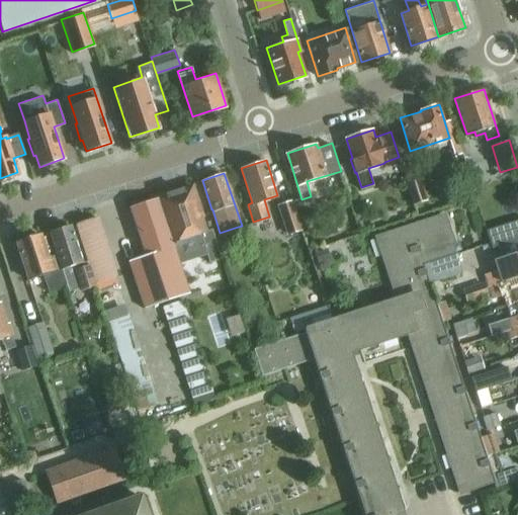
[(413,202),(427,198),(419,173),(405,177),(413,202)]
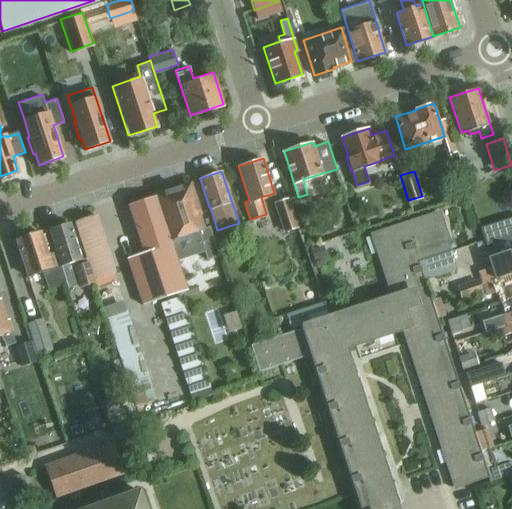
[(189,182),(155,193),(156,194),(170,238),(196,229),(206,257),(217,254),(208,225),(202,227),(197,212),(199,211),(189,182)]
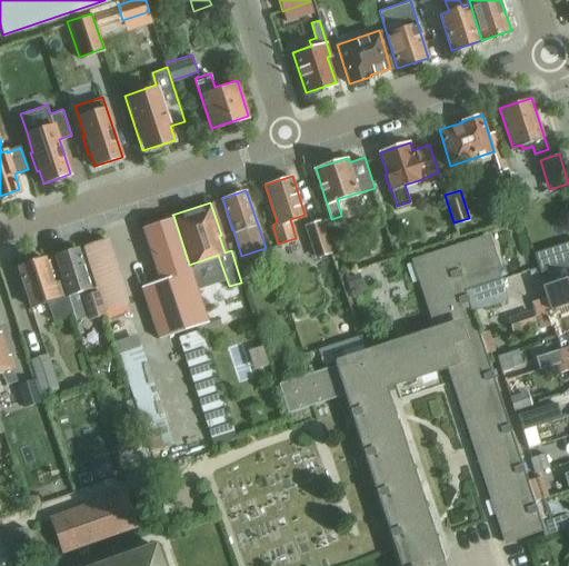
[(207,320),(196,284),(189,265),(173,216),(142,226),(160,279),(142,285),(159,336),(207,320)]
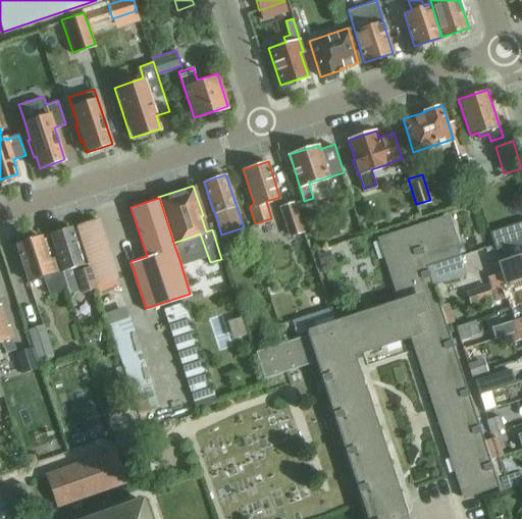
[(280,206),(289,232),(303,228),(294,201),(280,206)]
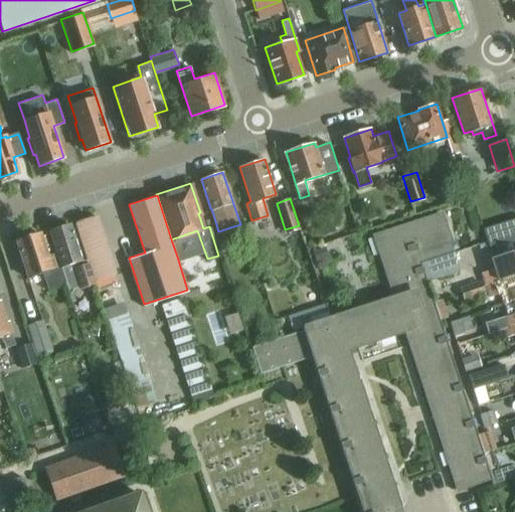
[(312,355),(357,494),(363,511),(400,511),(393,491),(390,492),(386,479),(389,478),(381,455),(378,456),(374,443),(377,442),(369,418),(367,419),(362,406),(365,405),(358,382),(355,383),(351,370),(354,369),(347,348),(409,328),(413,341),(410,342),(418,365),(420,364),(428,386),(425,387),(434,413),(437,412),(441,425),(438,427),(446,450),(449,449),(453,462),(450,463),(458,485),(490,475),(493,484),(494,483),(490,470),(484,453),(478,433),(440,319),(434,300),(426,279),(421,262),(452,251),(455,251),(454,249),(452,250),(448,239),(450,238),(442,212),(378,233),(383,248),(380,249),(388,273),(390,272),(398,296),(304,327),(304,326),(302,327),(303,329),(251,346),(261,373),(312,355)]
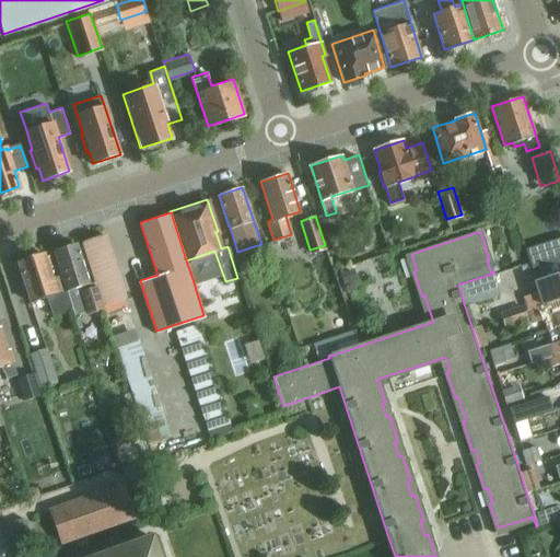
[(82,240),(97,287),(102,303),(125,296),(104,233),(82,240)]
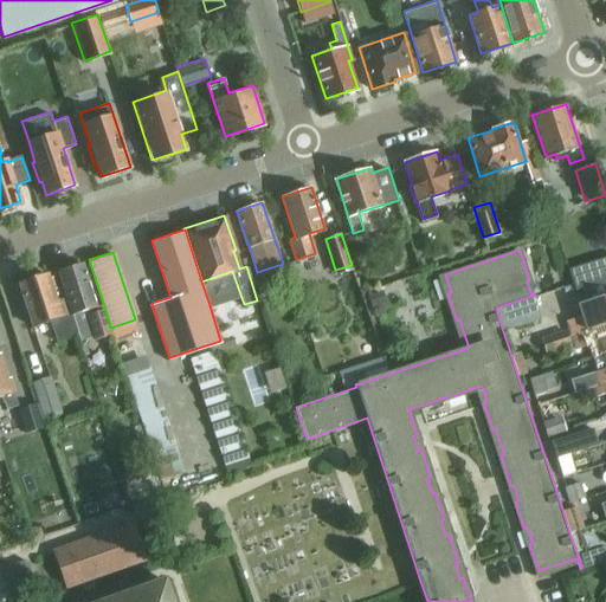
[(605,259),(571,271),(577,289),(605,278),(605,259)]
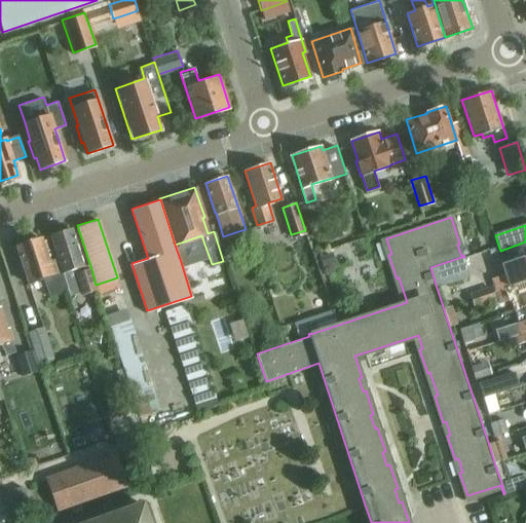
[(72,226),(50,233),(62,269),(63,271),(68,289),(79,286),(82,294),(98,290),(96,285),(91,269),(89,263),(84,264),(72,226)]
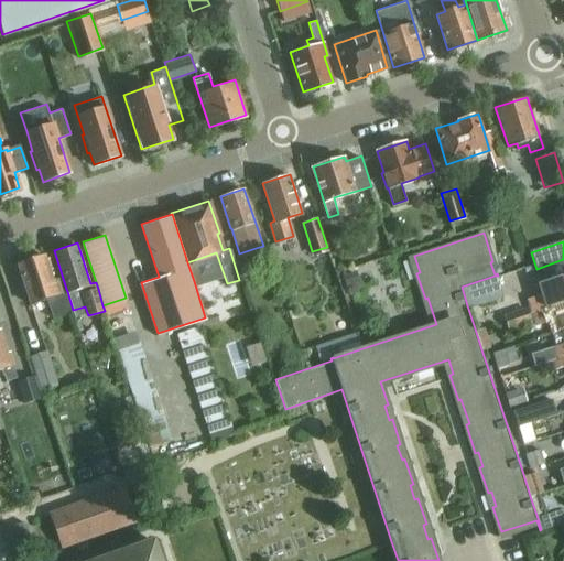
[(263,246),(256,248),(261,263),(272,259),(268,245),(263,246)]
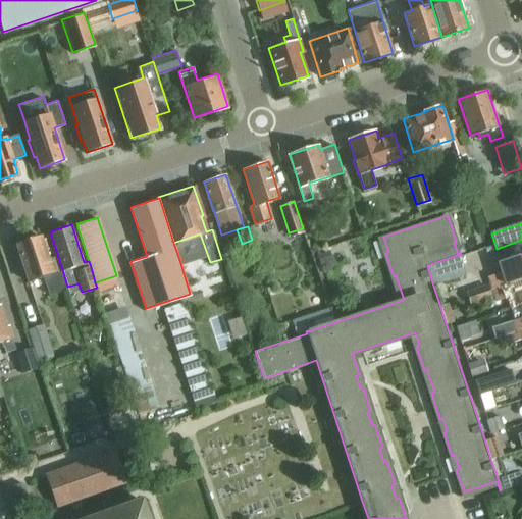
[(67,287),(62,269),(61,267),(56,268),(53,257),(49,258),(41,235),(15,243),(28,279),(43,274),(49,293),(67,287)]
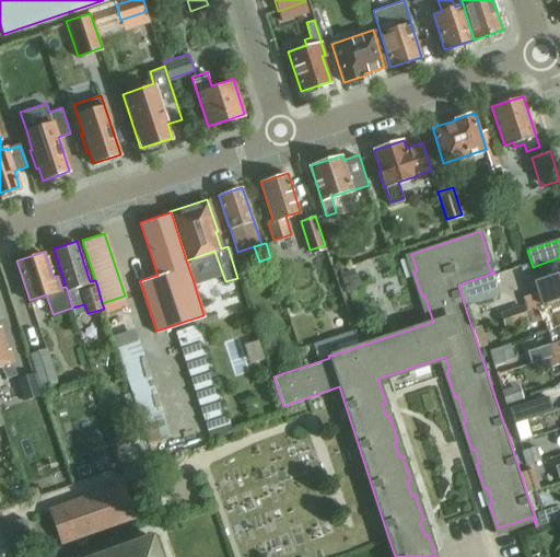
[(354,268),(341,273),(345,285),(359,279),(354,268)]
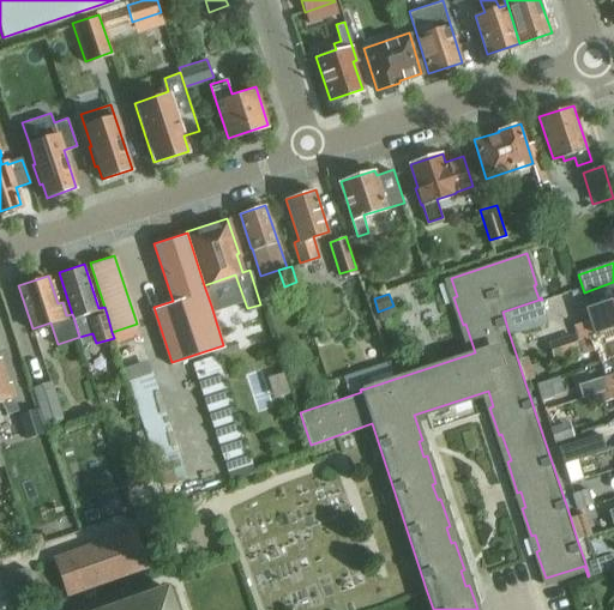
[(591,315),(575,320),(581,338),(613,326),(613,296),(588,306),(591,315)]
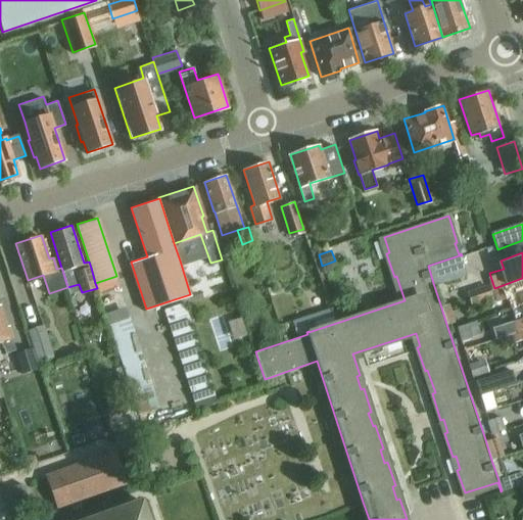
[(464,273),(459,255),(428,266),(433,283),(464,273)]
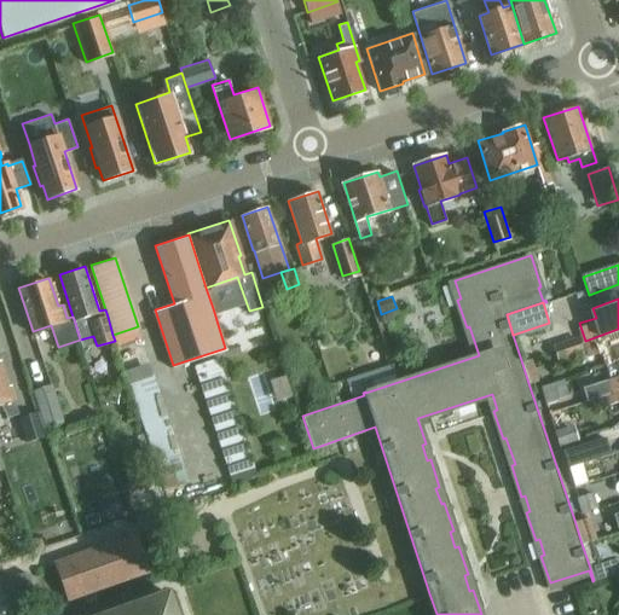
[(618,358),(618,329),(585,341),(589,354),(602,349),(606,363),(618,358)]
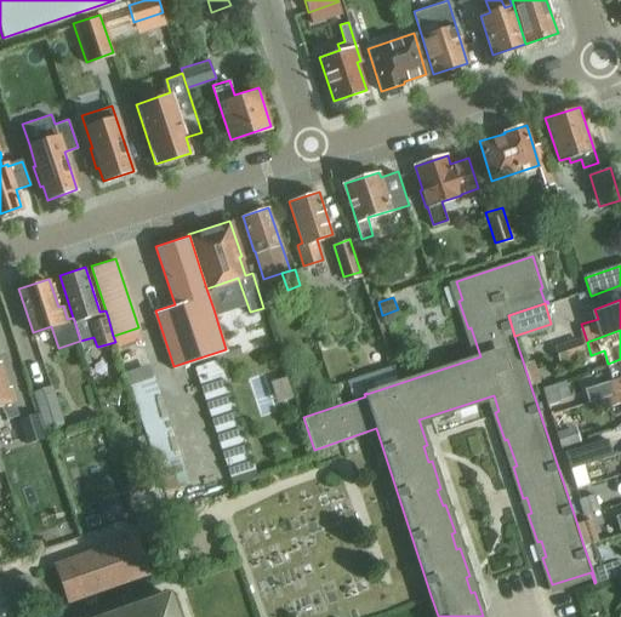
[(581,342),(556,350),(560,365),(586,356),(581,342)]
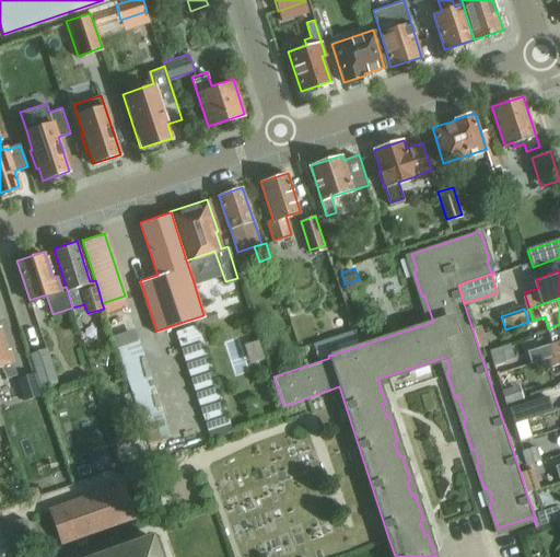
[(175,329),(179,344),(202,337),(197,323),(175,329)]
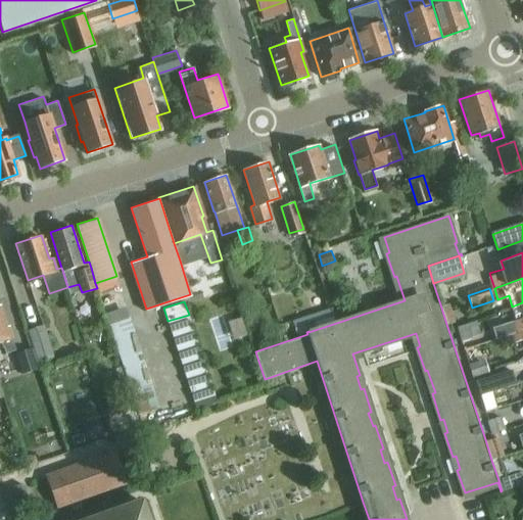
[(448,302),(440,304),(446,324),(455,321),(448,302)]
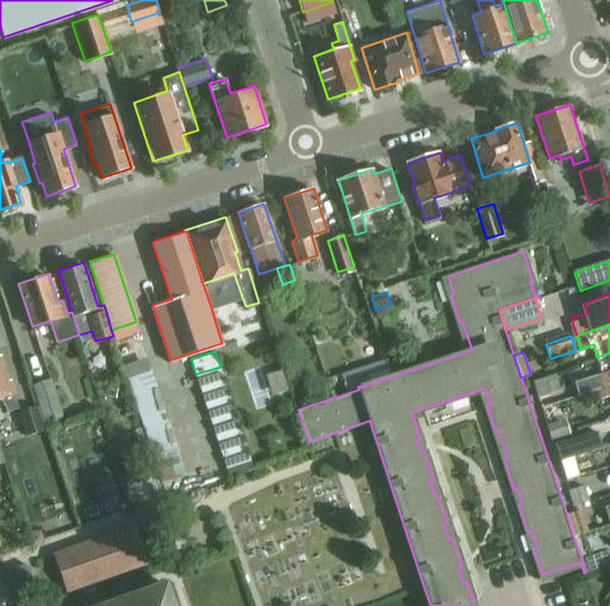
[(591,373),(596,387),(609,382),(609,353),(597,357),(602,369),(591,373)]
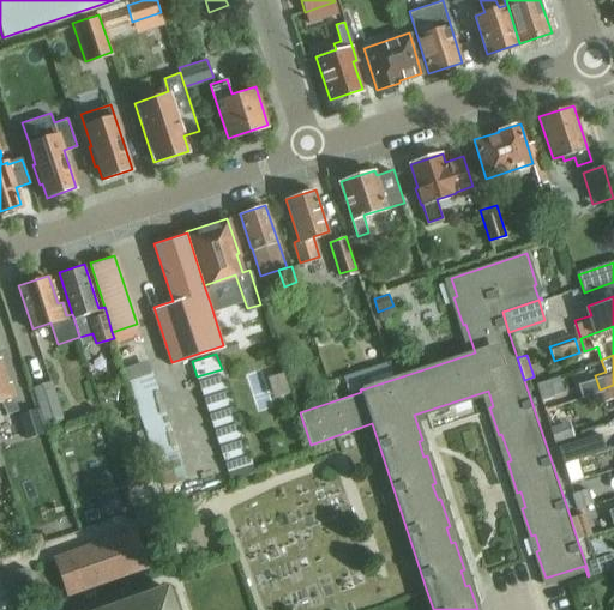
[(6,411),(18,408),(13,394),(14,394),(11,382),(7,382),(0,360),(0,398),(2,398),(6,411)]
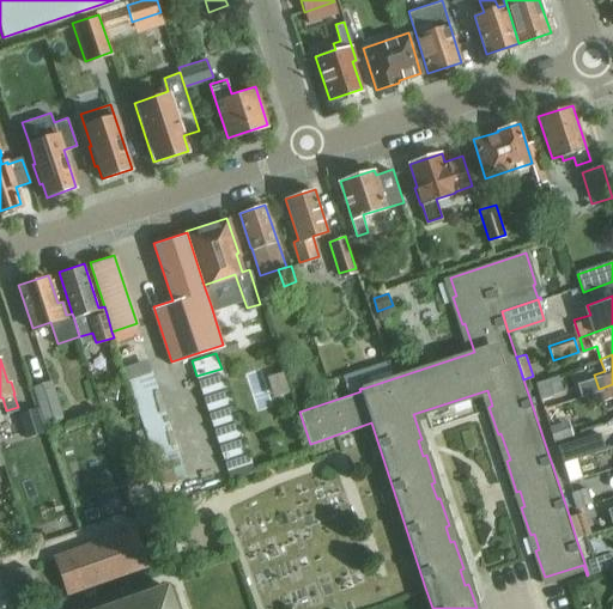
[(128,376),(133,391),(157,384),(152,369),(128,376)]
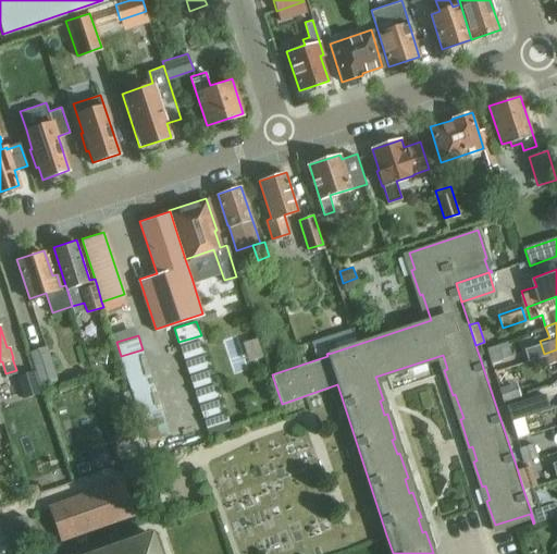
[(178,342),(183,355),(205,348),(201,335),(178,342)]
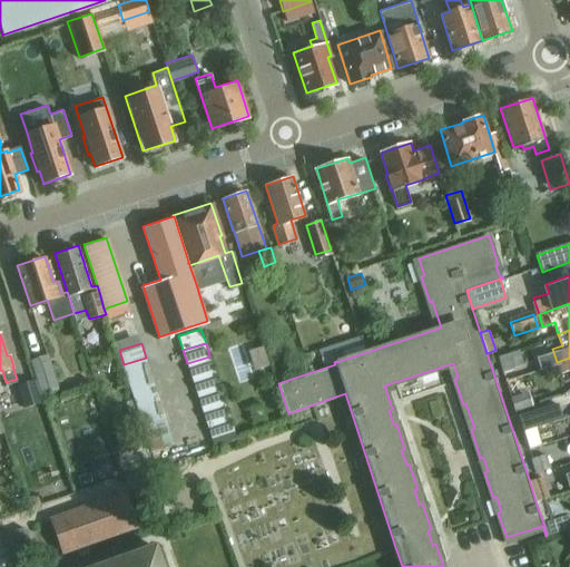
[(41,393),(59,388),(48,353),(30,359),(41,393)]
